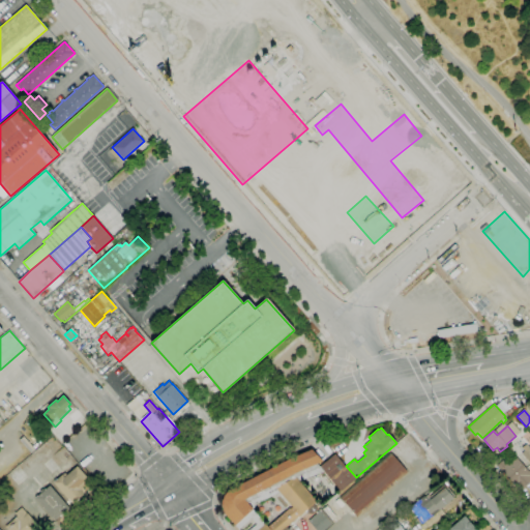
[(529,464),(521,453),(525,450),(522,447),(526,444),(529,446),(529,445),(529,464)]
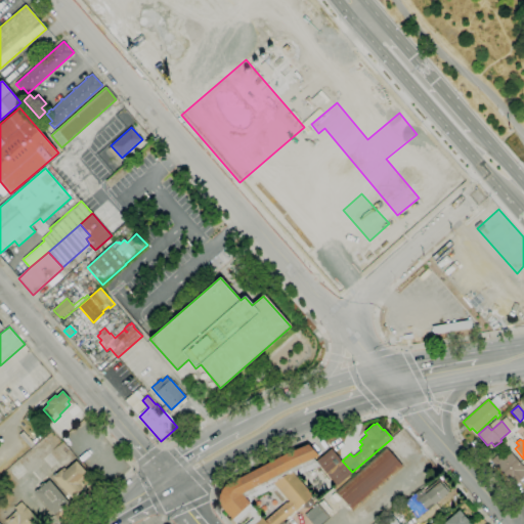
[(296,476),(313,495),(279,523),(246,523),(254,518),(249,512),(235,523),(222,508),(221,507),(221,506),(220,505),(220,504),(220,503),(219,501),(219,500),(219,499),(219,498),(219,497),(219,496),(219,495),(219,494),(220,493),(220,492),(220,491),(221,491),(221,490),(221,489),(222,489),(222,488),(223,487),(224,486),(224,485),(225,485),(290,452),(307,444),(318,455),(313,457),(316,462),(332,449),(352,473),(336,487),(319,467),(296,476)]
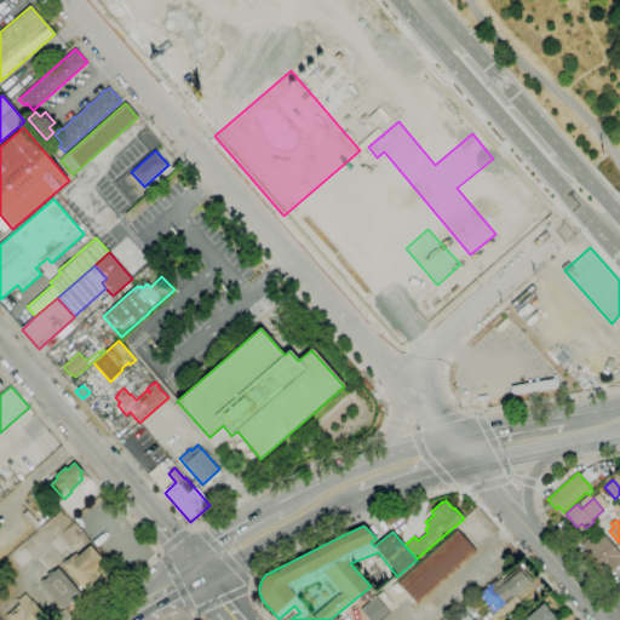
[(417,606),(396,581),(455,530),(476,555),(417,606)]
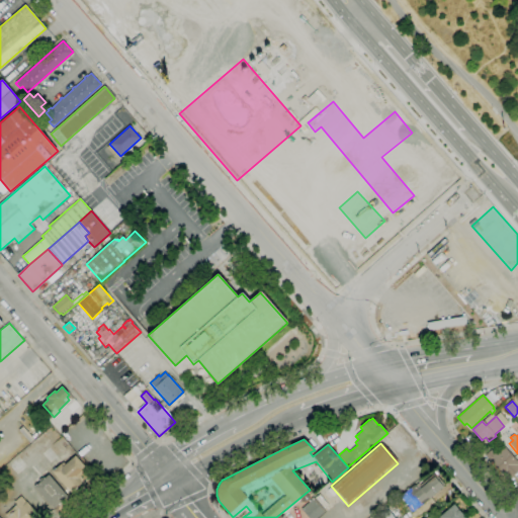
[(517,469),(508,480),(502,472),(500,475),(491,464),(493,462),(486,454),(491,450),(494,452),(503,444),(517,461),(517,469)]
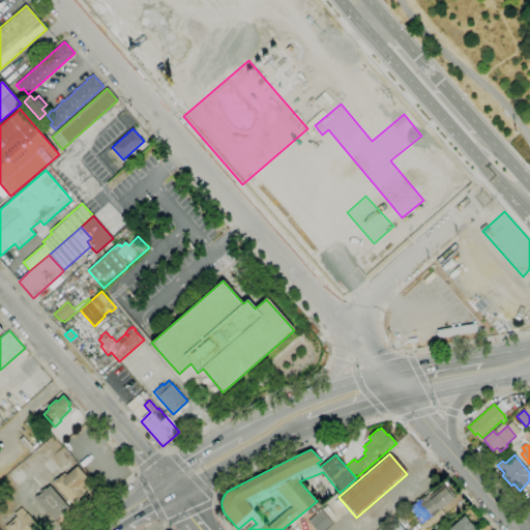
[(72,504),(53,482),(64,473),(66,475),(77,466),(90,480),(82,488),(84,490),(82,493),(84,495),(72,504)]
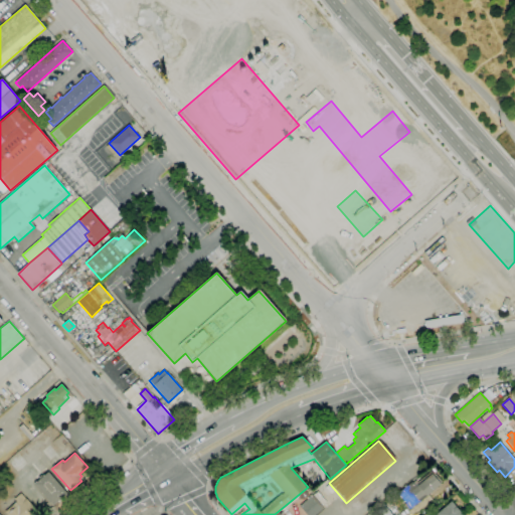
[(53,505),(51,503),(50,503),(34,484),(39,479),(38,478),(41,475),(43,477),(48,472),(67,494),(60,500),(60,499),(53,505)]
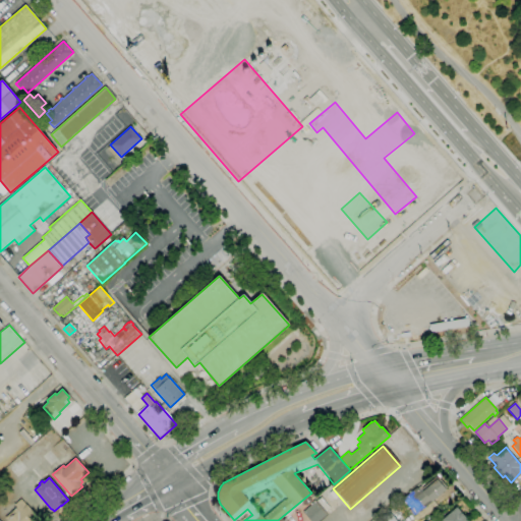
[(415,514),(403,499),(417,487),(421,491),(437,479),(446,489),(432,501),(432,502),(424,508),(424,507),(415,514)]
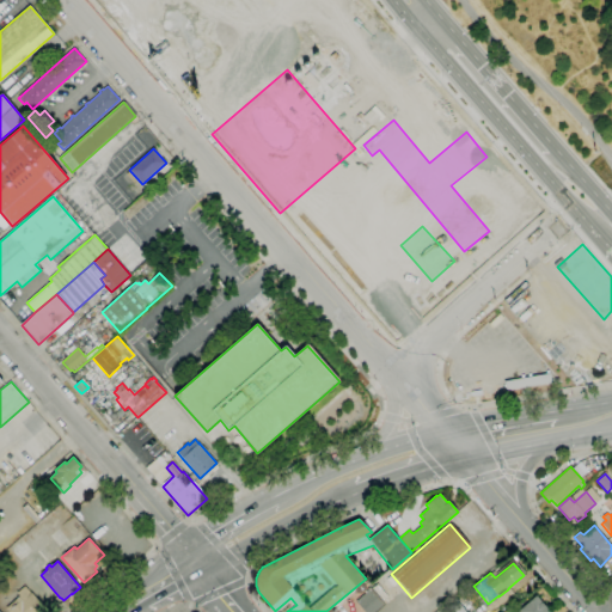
[(8,611),(6,609),(19,597),(17,593),(25,586),(50,611),(8,611)]
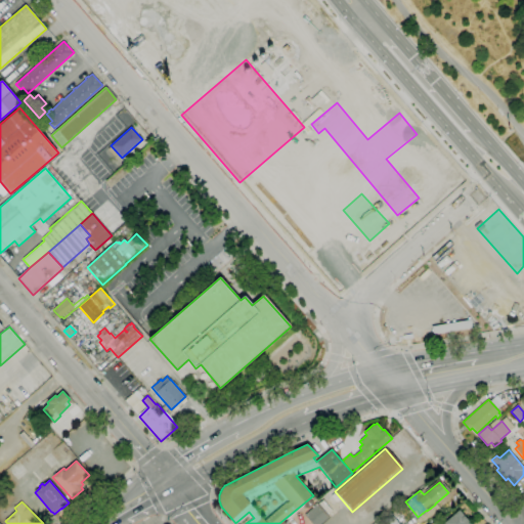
[(320,523),(312,523),(305,515),(316,505),(328,517),(320,523)]
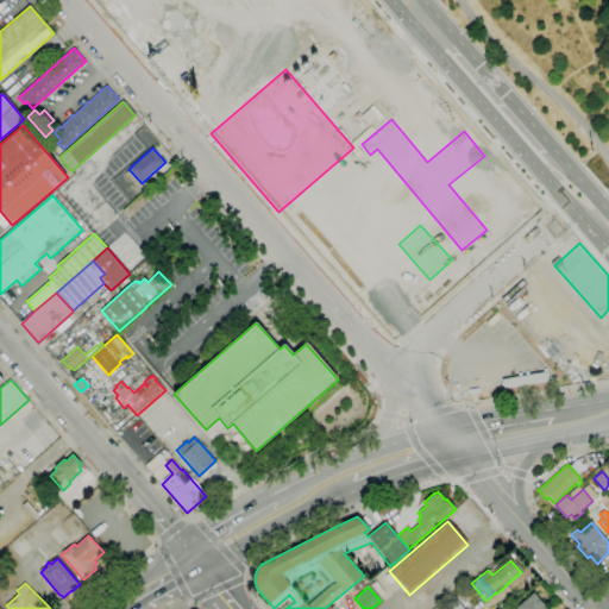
[(516,608),(533,592),(548,608),(516,608)]
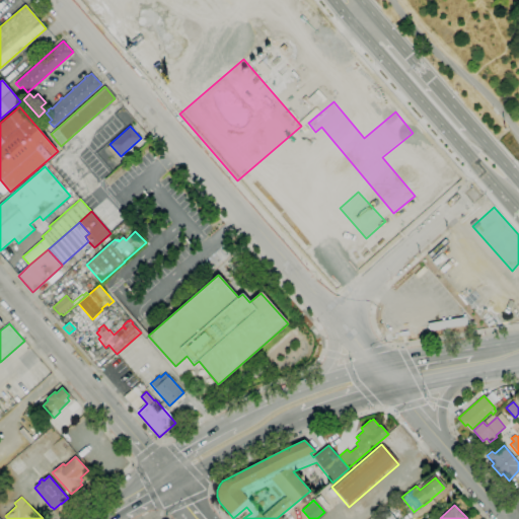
[(381,518),(379,515),(387,508),(395,518),(381,518)]
